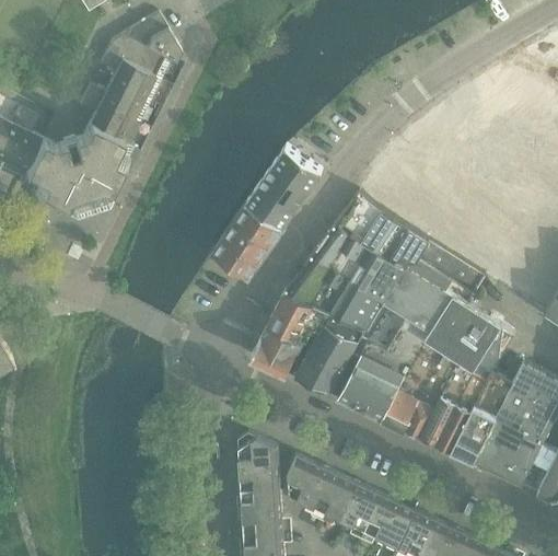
[(155,14),(139,25),(148,39),(165,30),(155,14)]
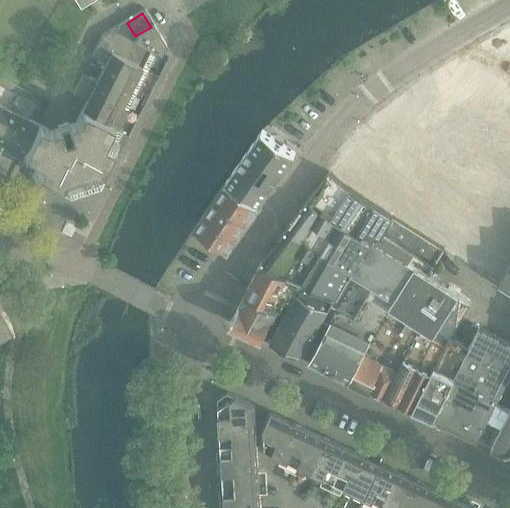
[(99,39),(94,49),(145,75),(154,56),(132,44),(135,36),(127,23),(99,39)]
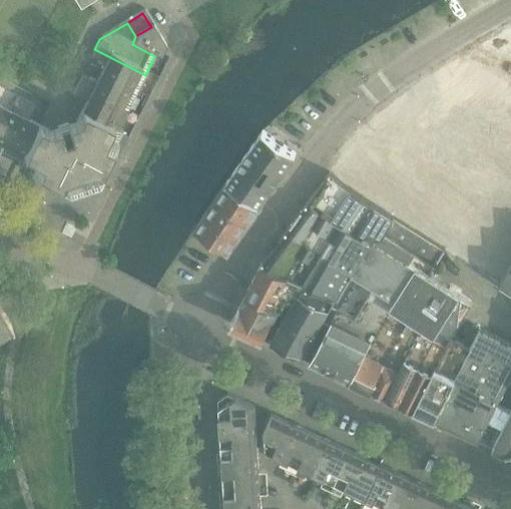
[(135,36),(132,44),(154,56),(158,57),(163,47),(151,27),(135,36)]
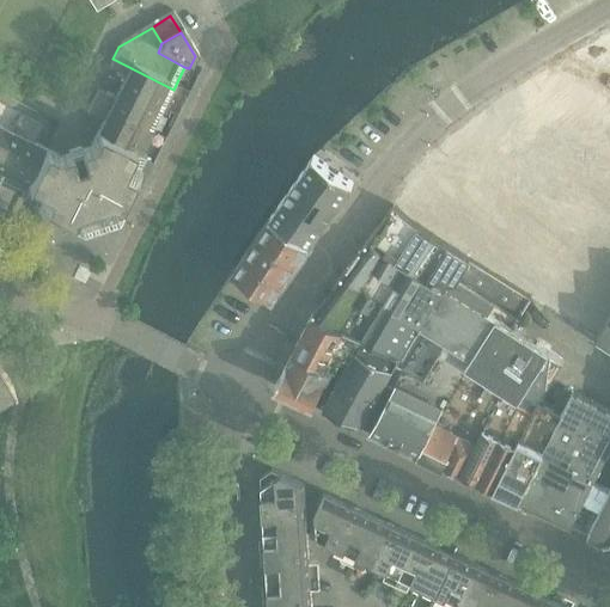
[(113,59),(107,72),(123,80),(119,91),(162,114),(174,90),(113,59)]
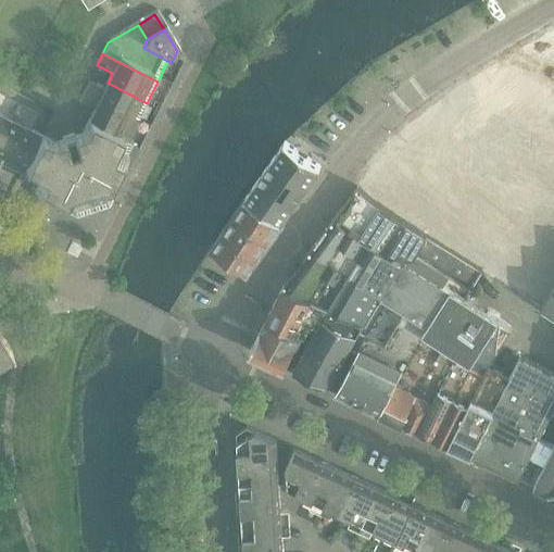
[(87,86),(82,96),(136,123),(147,103),(108,83),(102,93),(87,86)]
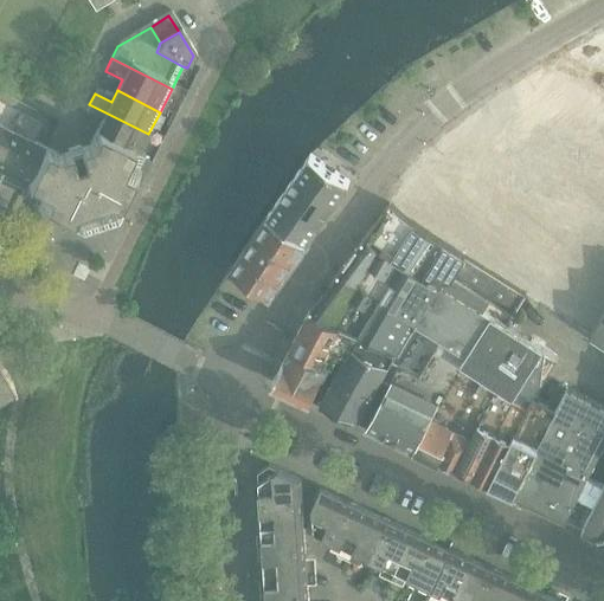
[(89,104),(83,115),(100,123),(95,134),(137,156),(148,134),(89,104)]
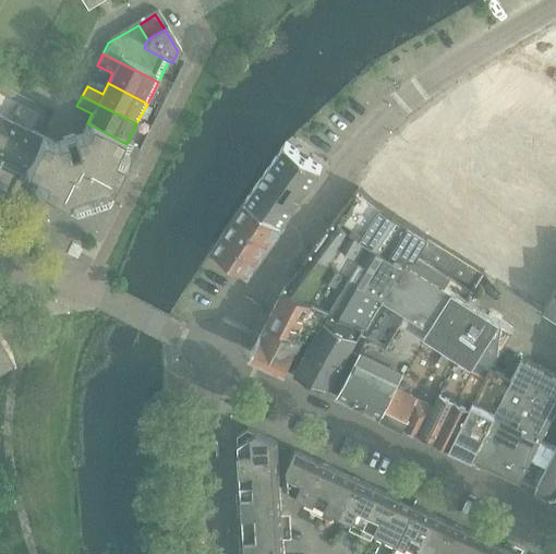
[(8,124),(0,119),(0,167),(26,113),(16,109),(8,124)]
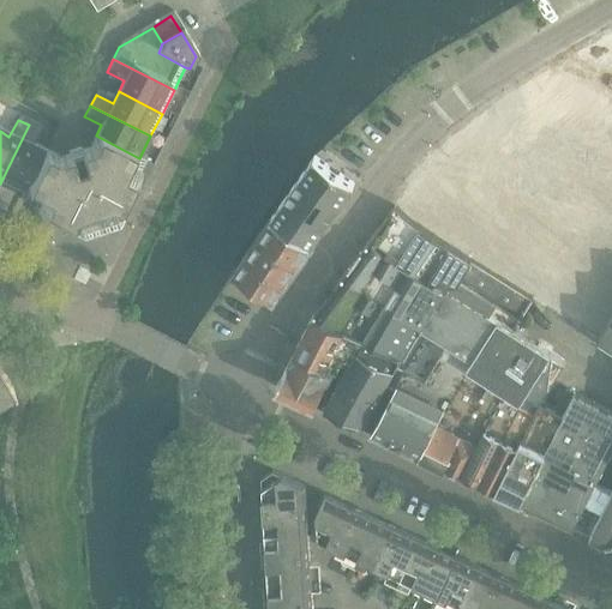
[(21,142),(0,184),(0,186),(22,197),(43,154),(31,148),(34,143),(40,131),(29,125),(21,142)]
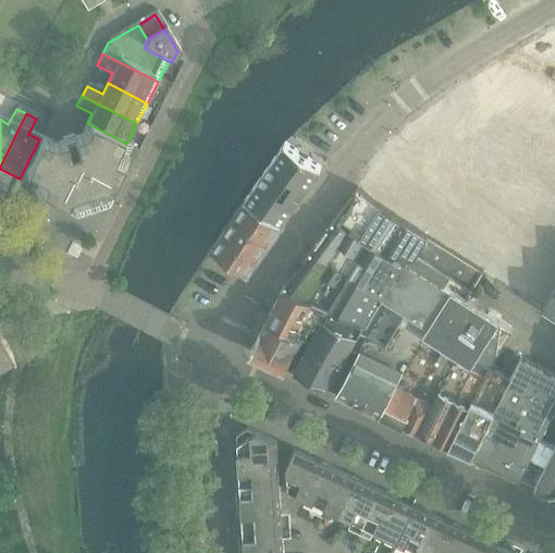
[(20,179),(17,183),(40,194),(63,206),(71,210),(103,199),(109,187),(119,169),(131,145),(126,144),(87,123),(85,127),(82,135),(81,135),(72,138),(66,139),(59,143),(51,145),(50,145),(40,139),(39,139),(20,179)]
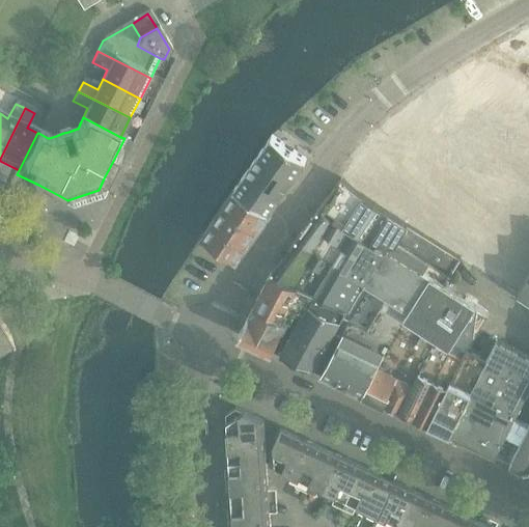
[(233,192),(269,216),(305,163),(270,139),(233,192)]
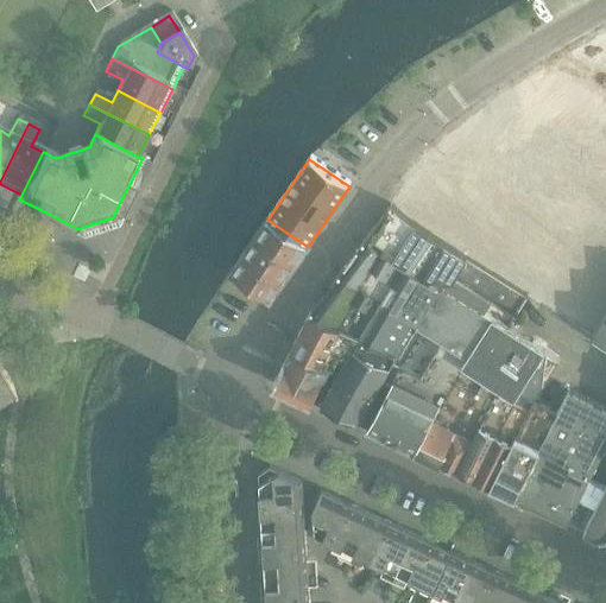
[(491,306),(513,321),(525,299),(420,234),(390,209),(379,222),(374,228),(364,243),(437,293),(442,286),(454,283),(491,306)]
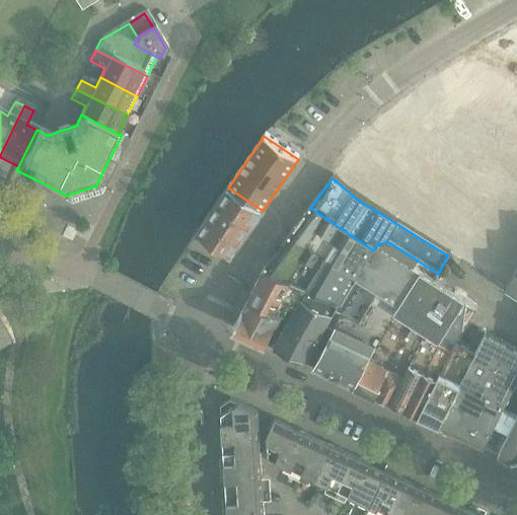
[(263,211),(228,188),(196,235),(229,259),(263,211)]
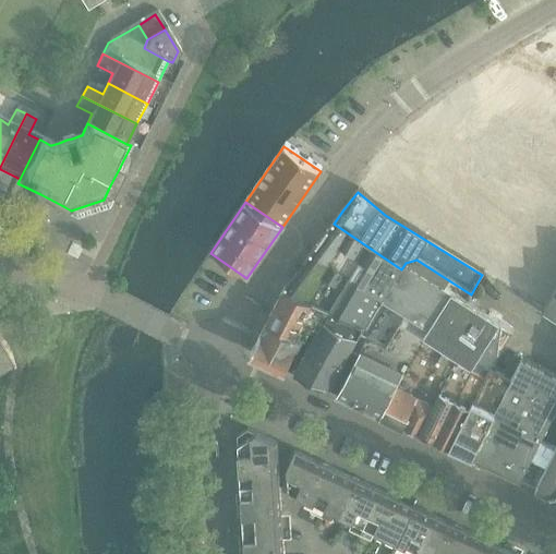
[(334,224),(310,256),(383,301),(401,269),(334,224)]
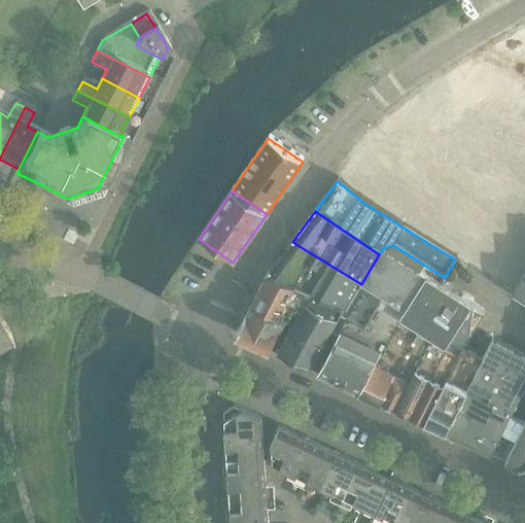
[(310,297),(311,294),(342,311),(345,312),(360,285),(361,284),(292,242),(268,275),(310,297)]
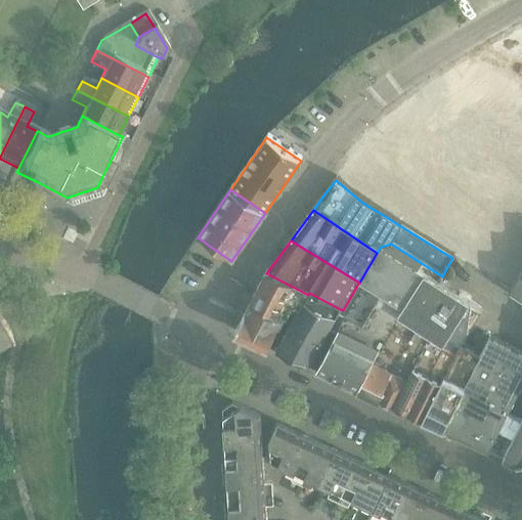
[(307,370),(315,374),(333,340),(374,359),(378,352),(396,319),(401,311),(423,276),(417,273),(423,264),(391,244),(381,247),(377,253),(359,283),(358,284),(343,310),(340,309),(332,325),(307,370)]
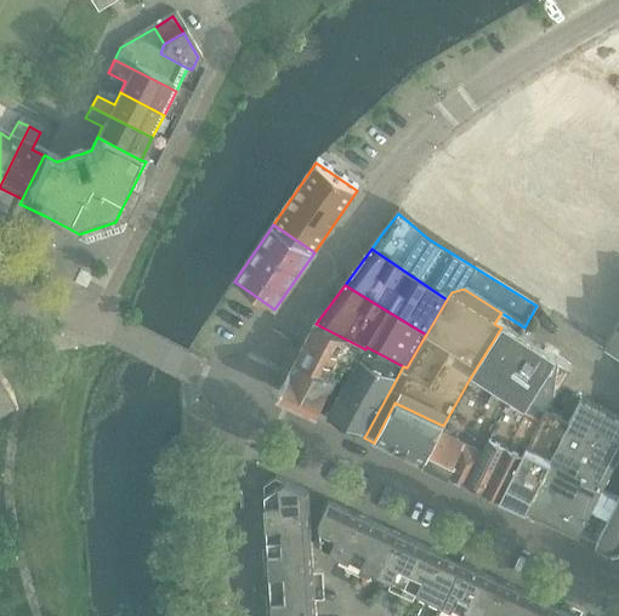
[(618,323),(603,348),(618,358),(618,323)]
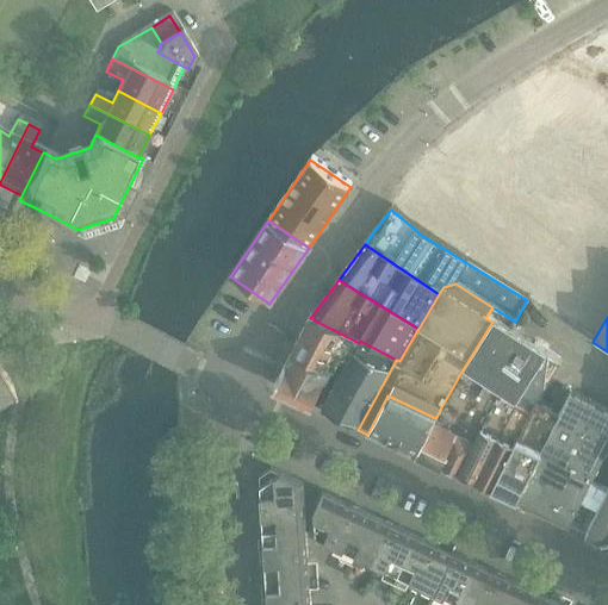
[(360,343),(359,343),(310,318),(273,391),(321,412),(349,362),(360,343)]
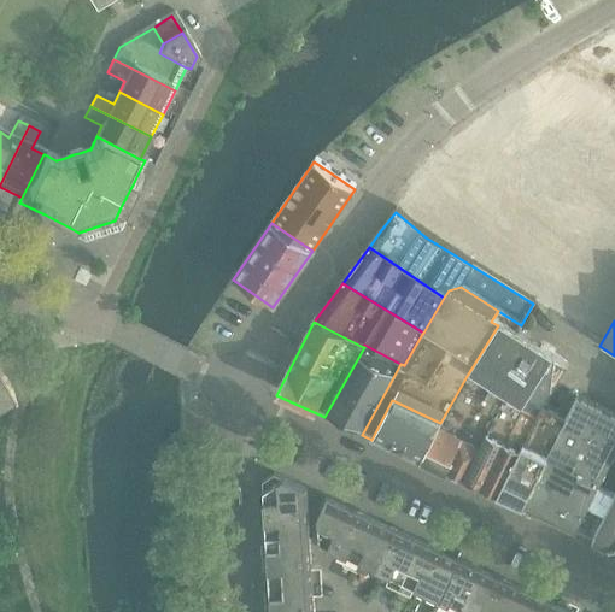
[(467,376),(487,389),(504,401),(521,412),(522,409),(536,417),(540,410),(555,387),(566,370),(498,325),(473,366),(467,376)]
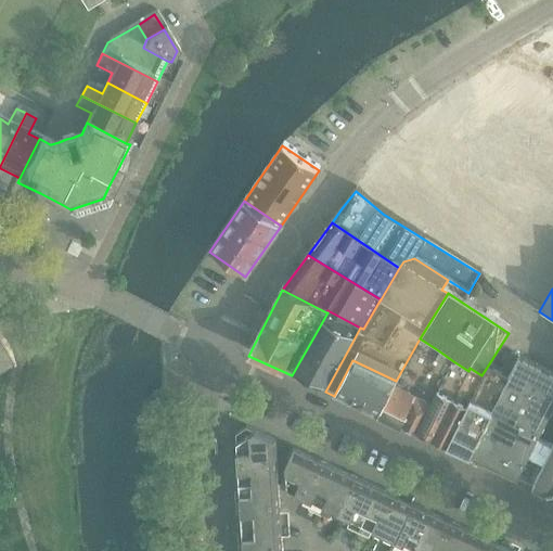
[(328,310),(326,312),(328,312),(318,330),(292,375),(325,392),(351,344),(360,328),(328,310)]
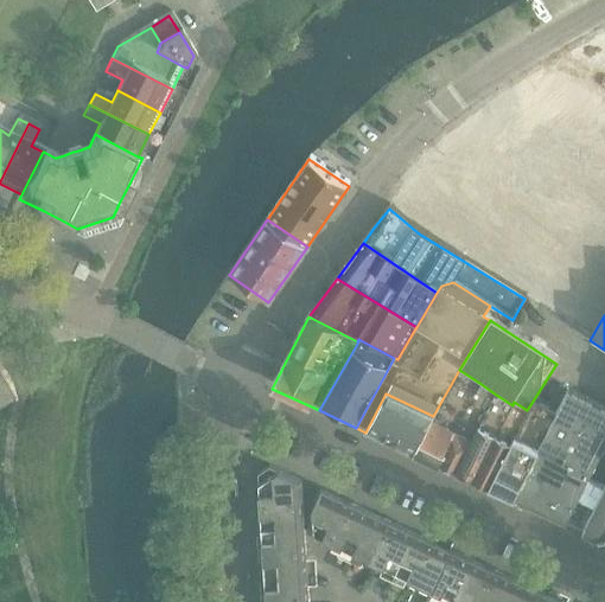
[(0,395),(11,388),(0,370),(0,395)]
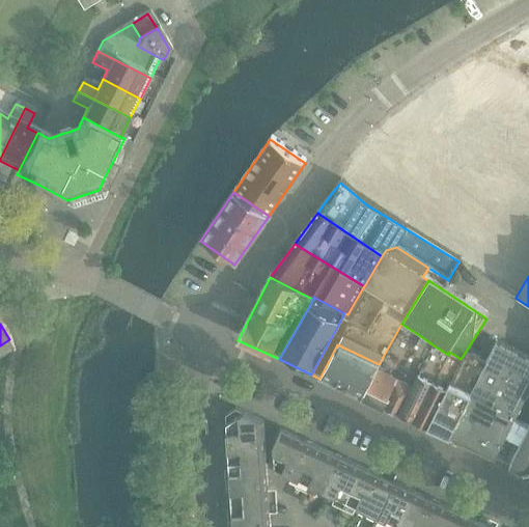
[(379,364),(361,398),(383,409),(419,335),(401,324),(384,357),(383,357),(379,364)]
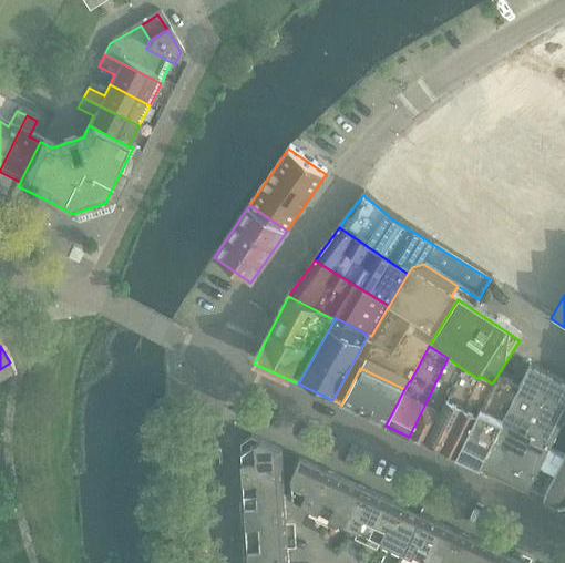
[(448,358),(409,437),(425,443),(441,413),(440,412),(445,401),(447,402),(463,369),(448,358)]
